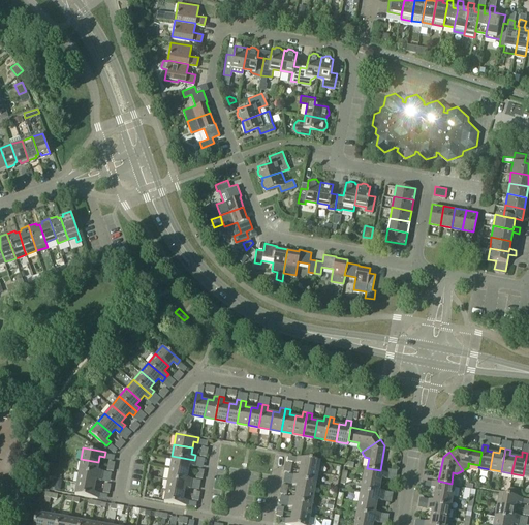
[(297,455),(296,461),(301,461),(300,467),(317,470),(319,459),(297,455)]
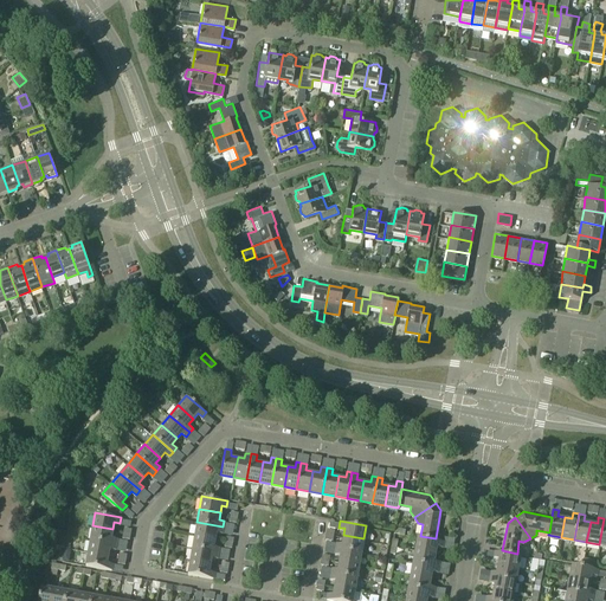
[(194,534),(216,538),(217,531),(223,531),(223,527),(197,522),(194,534)]
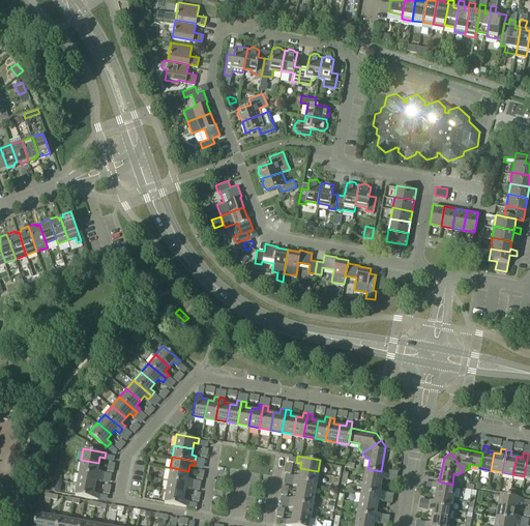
[(79,471),(101,475),(102,470),(97,469),(98,463),(81,460),(79,471)]
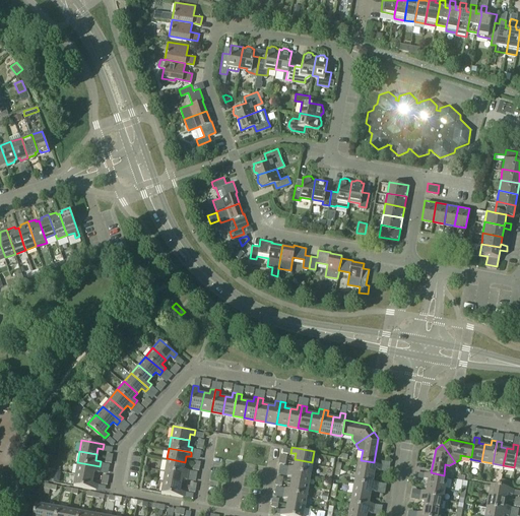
[(185,462),(167,458),(166,469),(188,473),(188,468),(184,467),(185,462)]
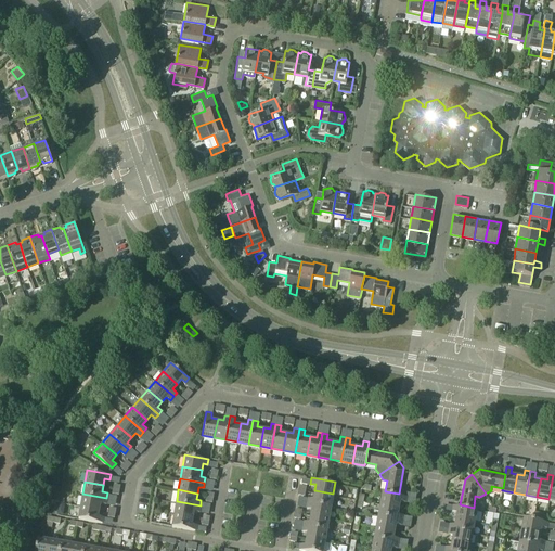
[(307,501),(331,505),(333,494),(314,490),(313,497),(308,496),(307,501)]
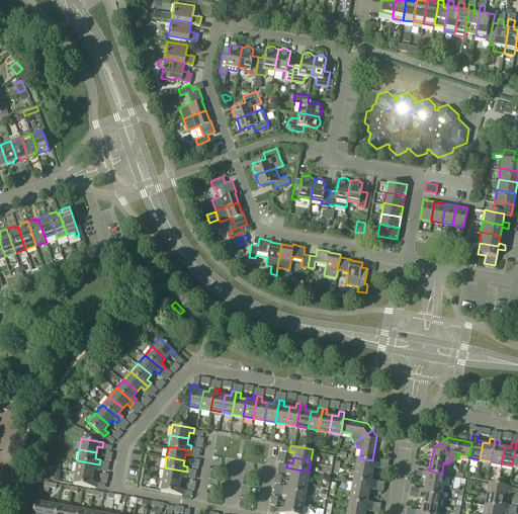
[(378,461),(372,460),(359,458),(357,457),(355,468),(372,473),(373,466),(377,467),(378,461)]
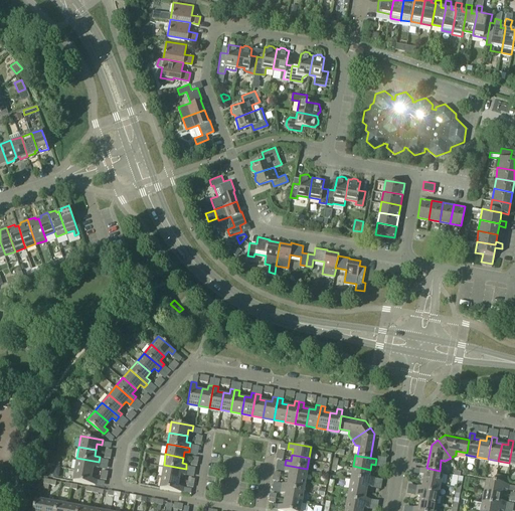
[(74,468),(93,471),(94,465),(98,466),(99,462),(76,458),(74,468)]
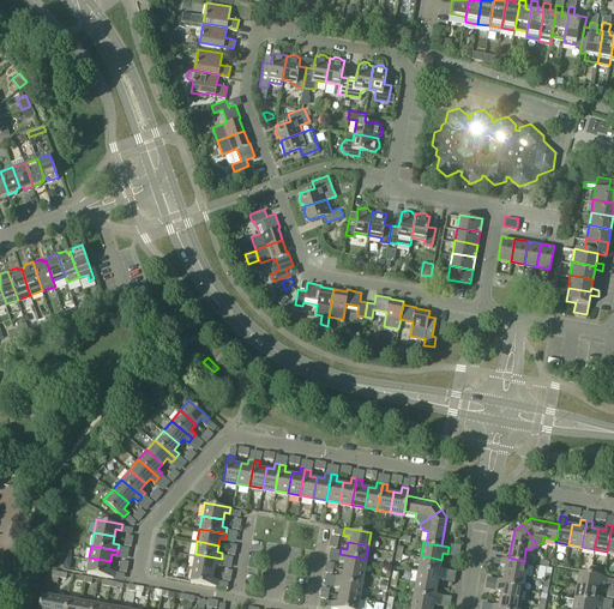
[(193,567),(214,571),(215,564),(221,565),(222,559),(196,554),(193,567)]
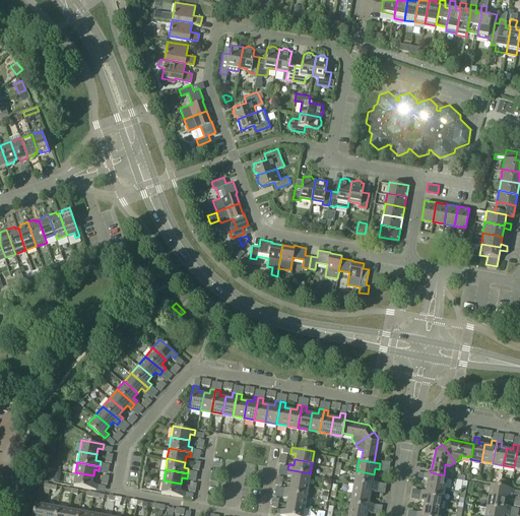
[(310,473),(287,469),(287,474),(291,475),(290,481),(309,485),(310,473)]
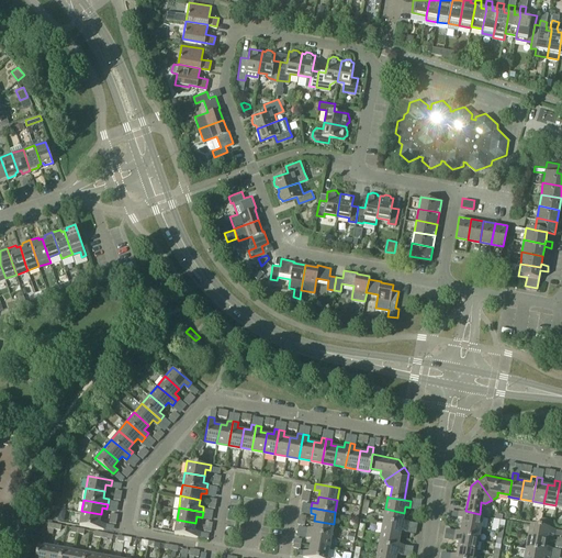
[(383,521),(406,525),(407,520),(403,519),(404,513),(385,509),(383,521)]
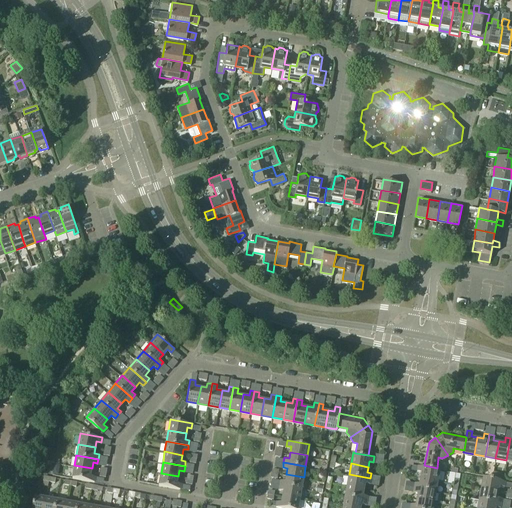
[(424,465),(418,464),(417,469),(421,470),(420,476),(437,479),(439,468),(437,468),(424,465)]
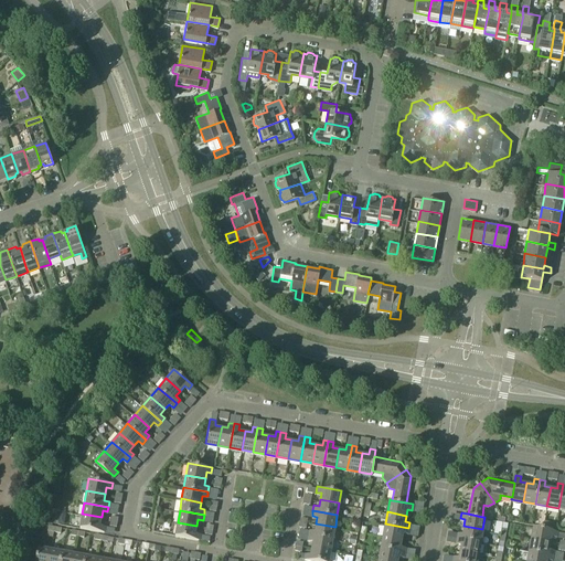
[(104,530),(105,525),(99,524),(102,517),(82,514),(80,526),(104,530)]
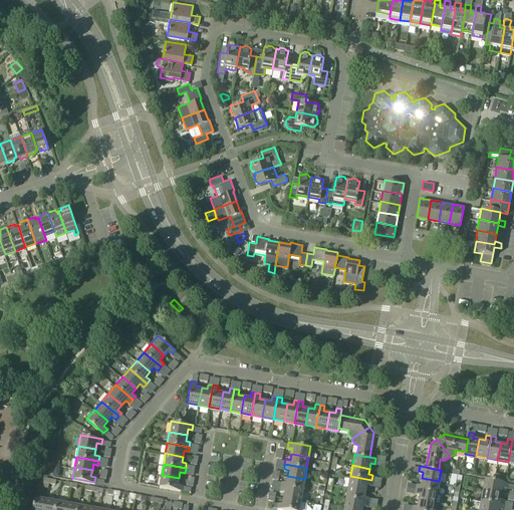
[(160,486),(182,490),(183,484),(178,484),(179,478),(162,475),(160,486)]
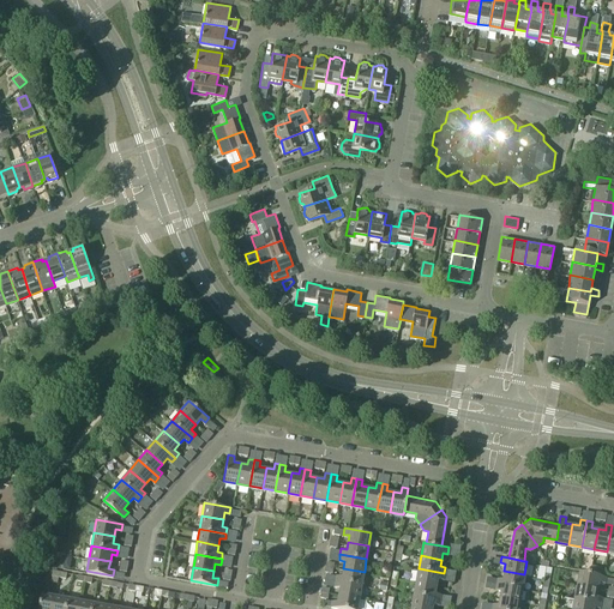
[(336,579),(362,584),(365,572),(343,568),(342,576),(336,574),(336,579)]
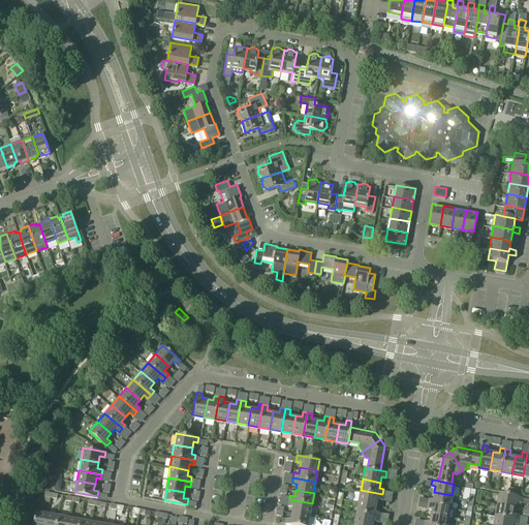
[(382,494),(361,490),(359,501),(376,504),(377,498),(382,499),(382,494)]
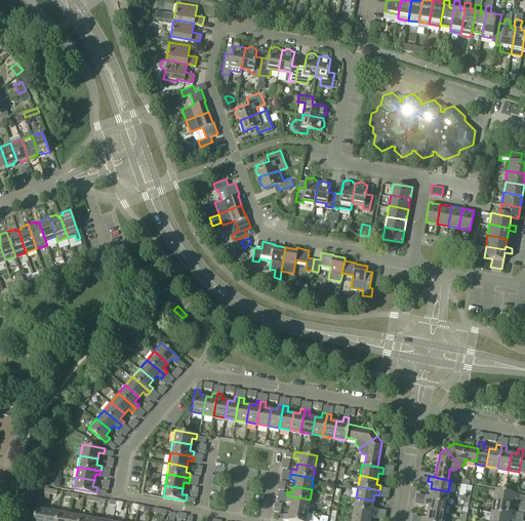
[(425,498),(446,503),(448,491),(431,488),(430,494),(426,493),(425,498)]
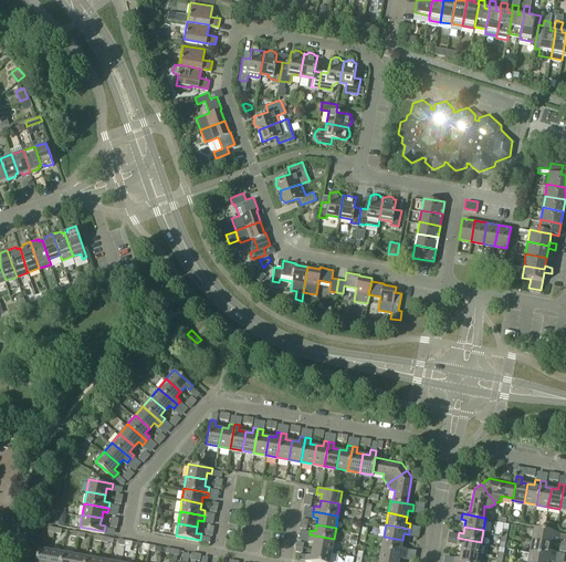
[(557,537),(558,531),(534,527),(532,539),(551,542),(552,536),(557,537)]
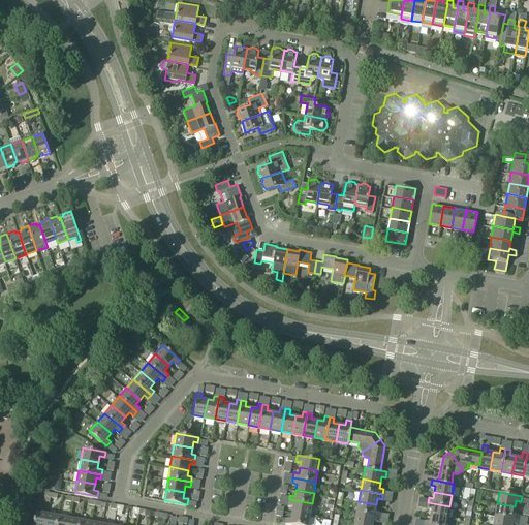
[(312,503),(289,499),(288,504),(292,505),(291,512),(310,515),(310,513),(312,503)]
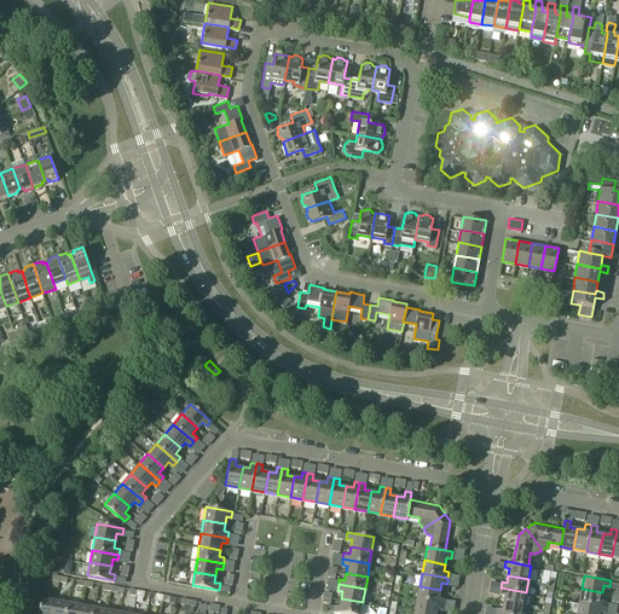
[(444,600),(444,598),(439,597),(440,590),(420,586),(417,598),(444,603),(444,600)]
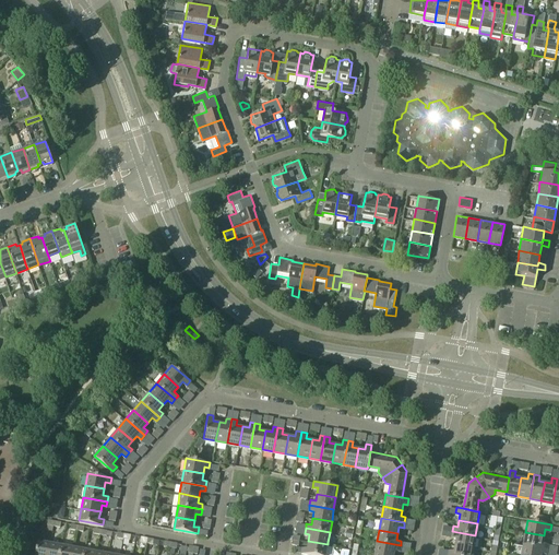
[(456,538),(455,542),(454,543),(474,547),(474,542),(475,535),(452,531),(451,536),(456,538)]
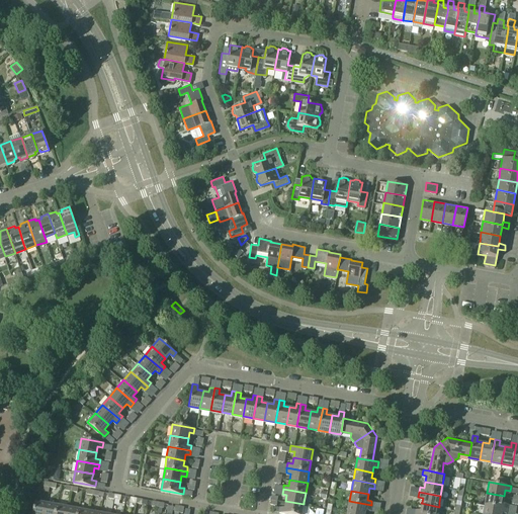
[(504,502),(503,502),(504,496),(487,493),(485,502),(485,504),(507,508),(508,503),(504,502)]
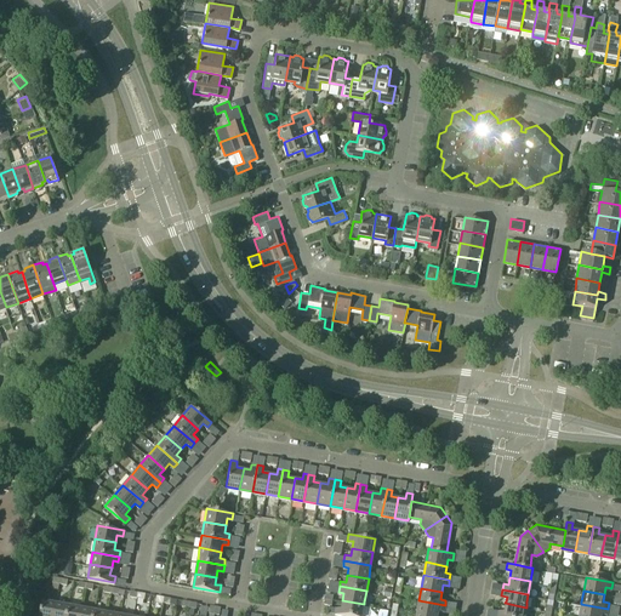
[(43,599),(41,602),(39,615),(52,615),(56,602),(43,599)]
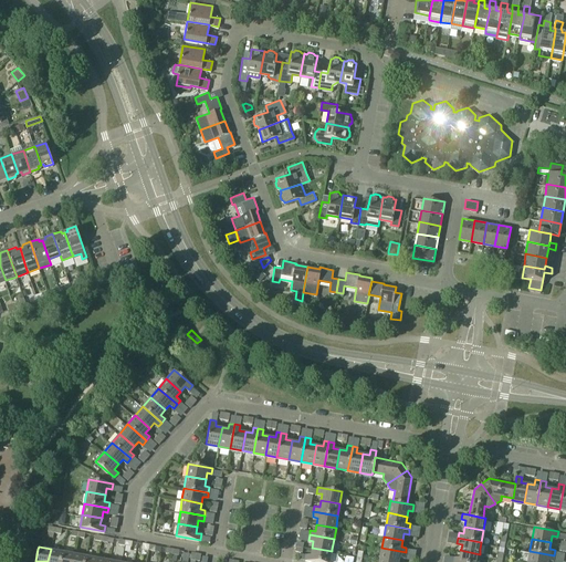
[(311,554),(306,553),(305,559),(318,561),(322,561),(328,561),(332,551),(312,548),(312,549),(311,554)]
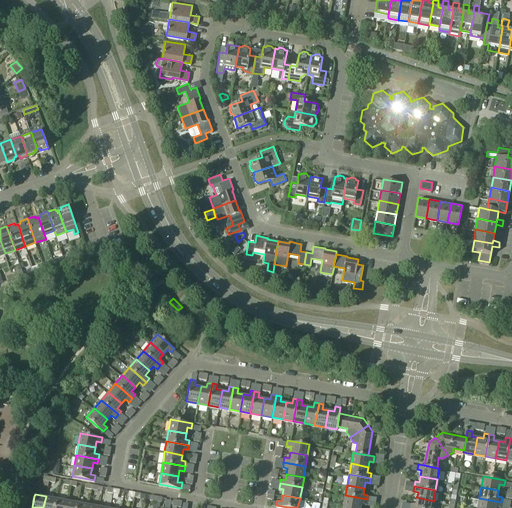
[(367,499),(345,495),(345,496),(343,506),(354,507),(360,507),(361,503),(366,504),(367,499)]
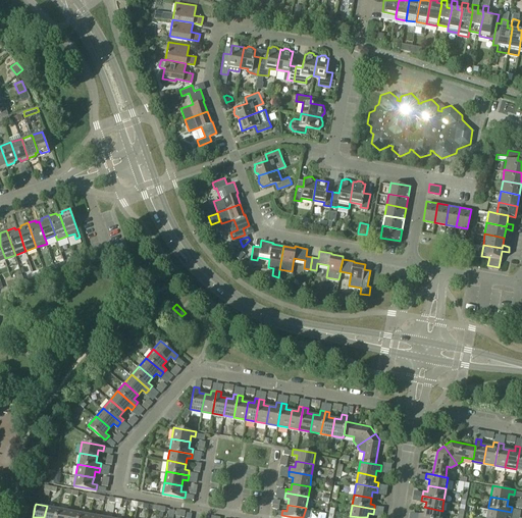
[(55,517),(57,508),(50,506),(47,506),(44,517),(55,517)]
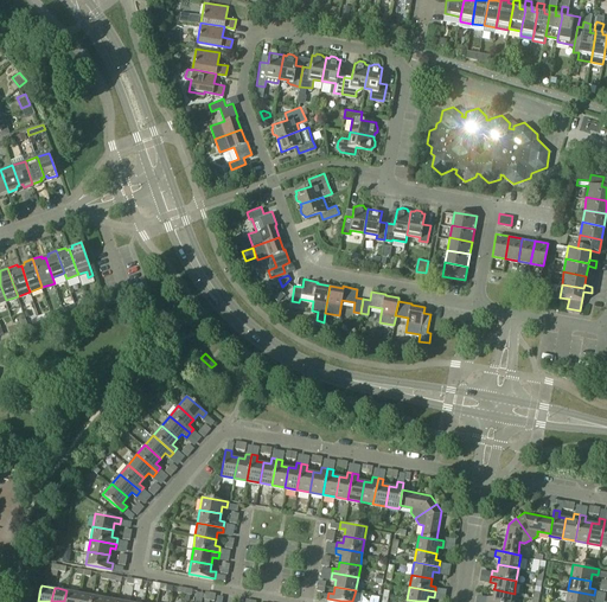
[(486,601),(490,601),(512,601),(515,594),(493,589),(492,596),(487,596),(486,601)]
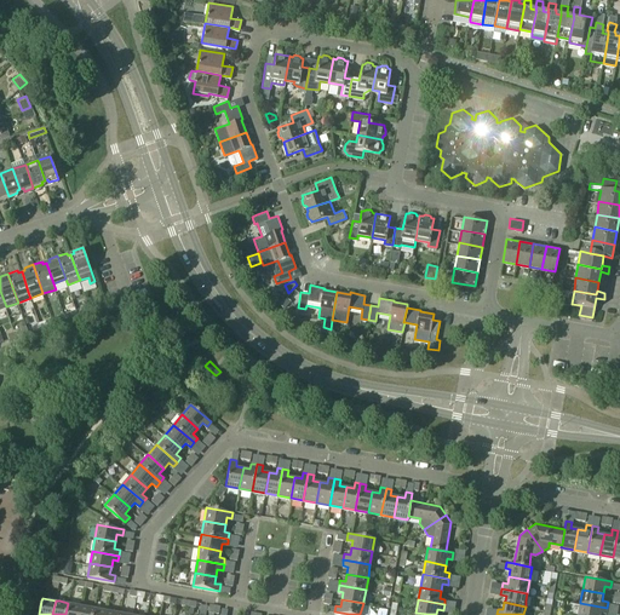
[(68,603),(65,614),(79,614),(81,605),(68,603)]
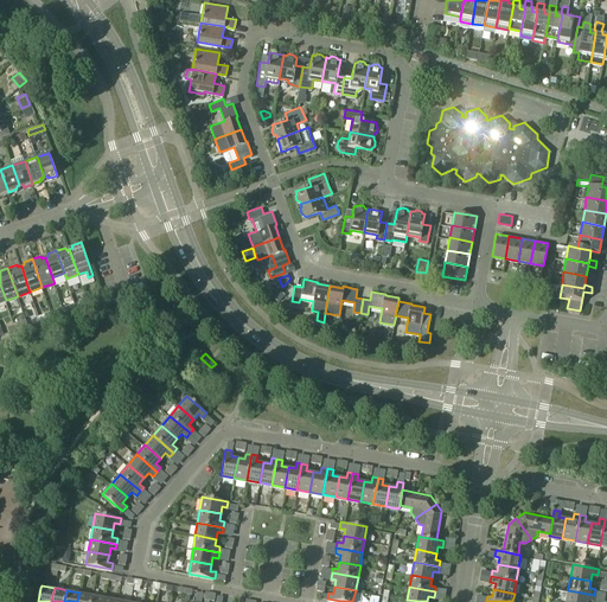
[(594,595),(568,590),(564,601),(586,601),(587,600),(593,601),(594,595)]
